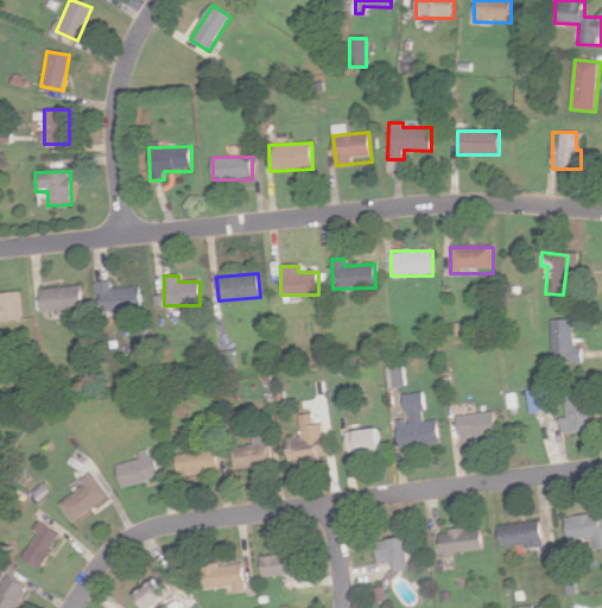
[(109,289),(109,282),(97,282),(97,309),(135,309),(135,289),(109,289)]
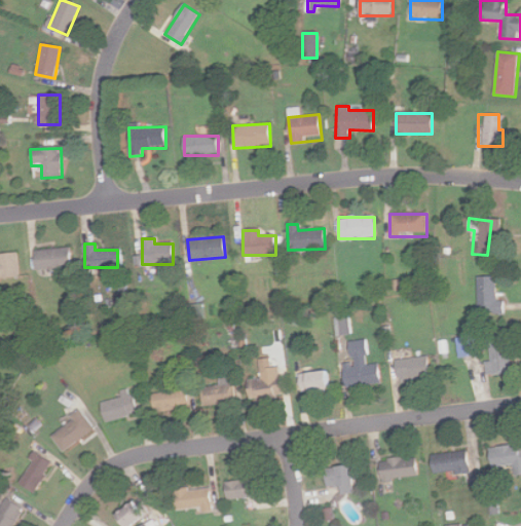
[(36,250),(37,270),(72,267),(70,247),(36,250)]
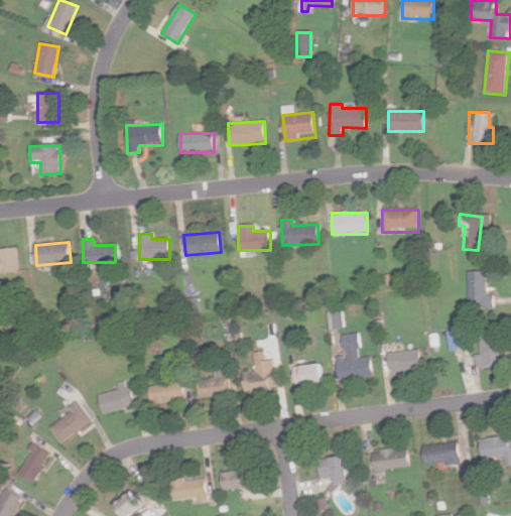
[(0,274),(18,272),(16,247),(0,249),(0,274)]
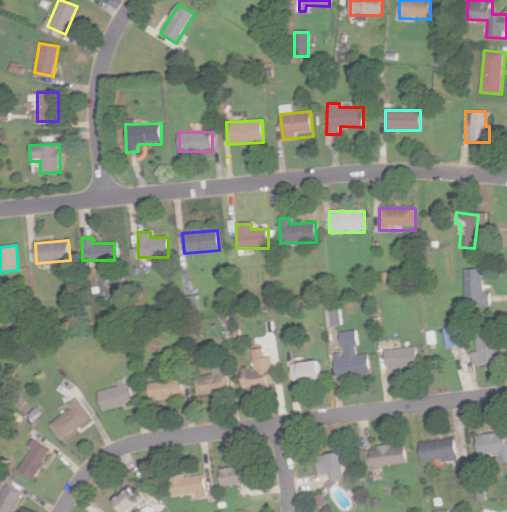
[(484,306),(484,292),(477,292),(477,268),(459,268),(459,306),(484,306)]
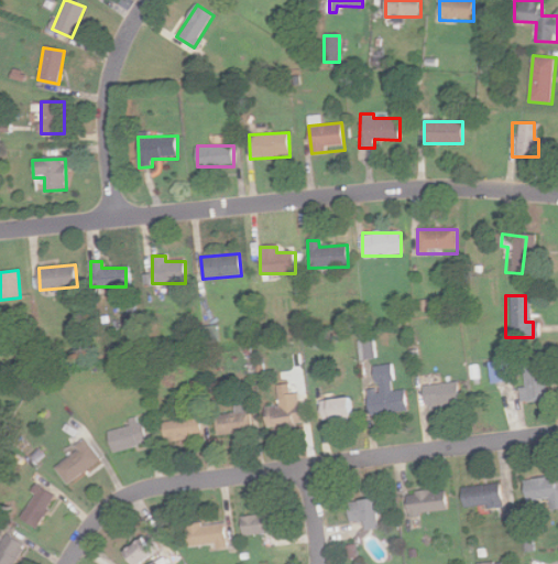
[(353,342),(357,359),(372,357),(369,338),(353,342)]
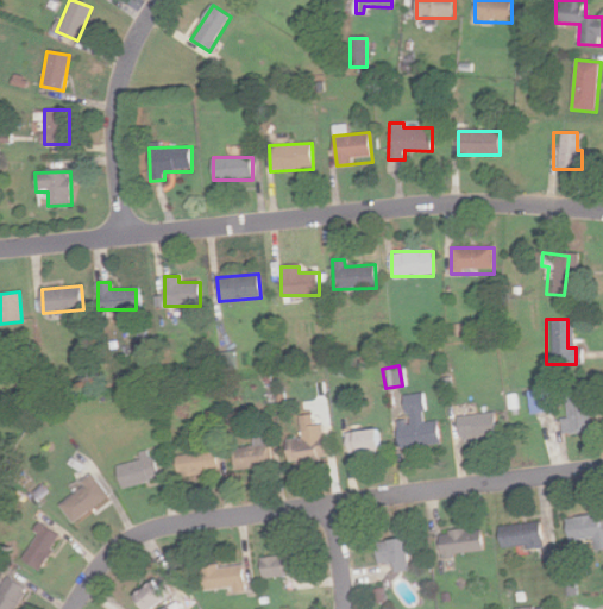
[(527,413),(552,410),(550,389),(526,390),(527,413)]
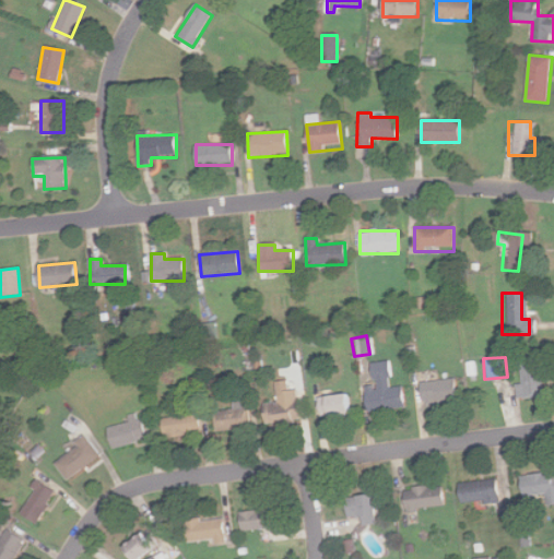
[(367,411),(405,407),(403,385),(389,387),(387,360),(370,361),(373,385),(365,385),(367,411)]
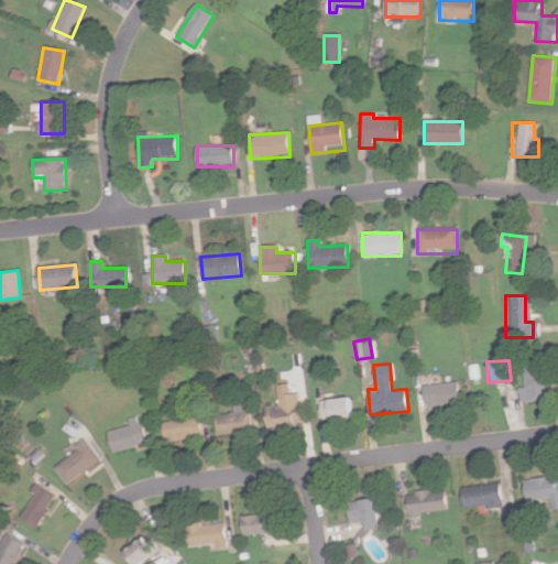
[(517,367),(521,401),(544,398),(540,365),(517,367)]
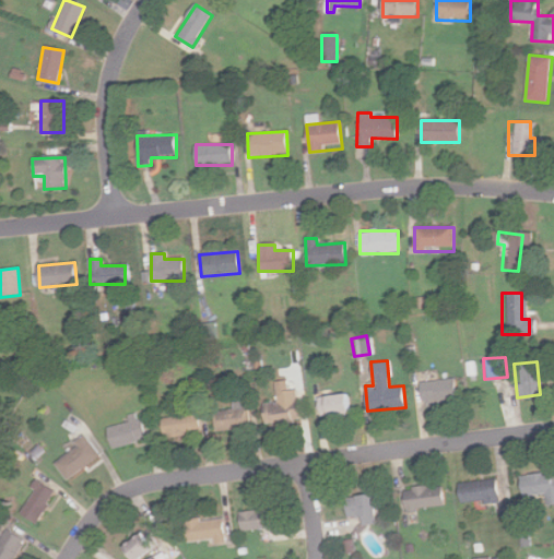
[(420,380),(422,402),(452,400),(450,378),(420,380)]
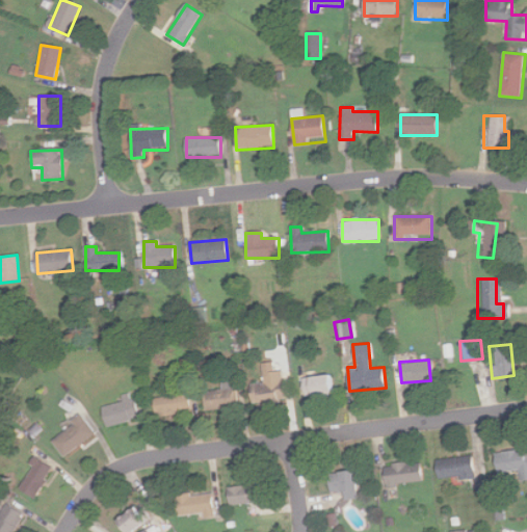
[(262,372),(263,382),(249,383),(253,405),(286,401),(282,370),(262,372)]
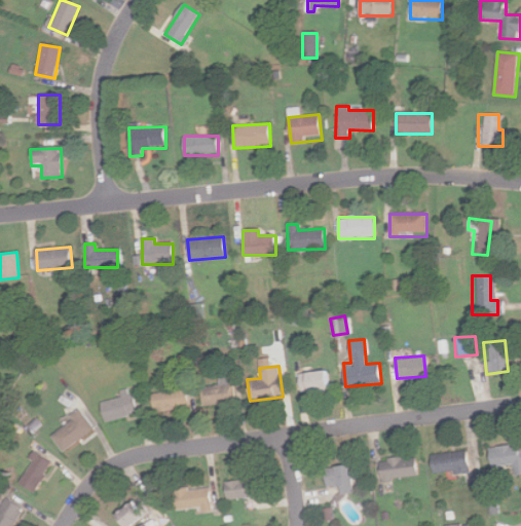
[(302,392),(331,389),(329,369),(300,372),(302,392)]
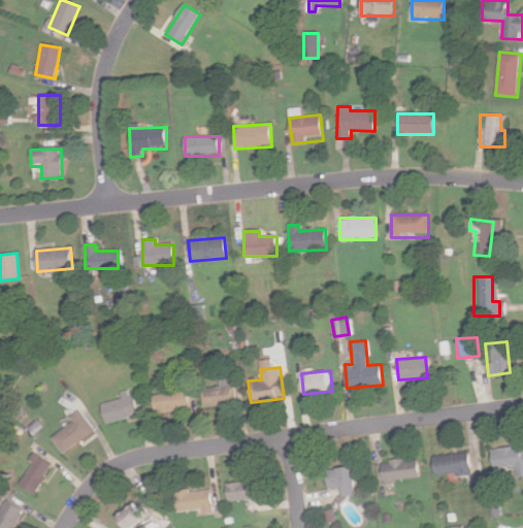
[(203,406),(234,403),(232,383),(201,386),(203,406)]
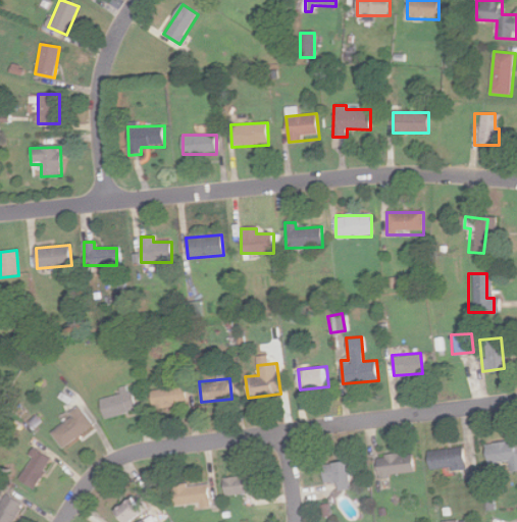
[(152,407),(188,405),(187,384),(151,387),(152,407)]
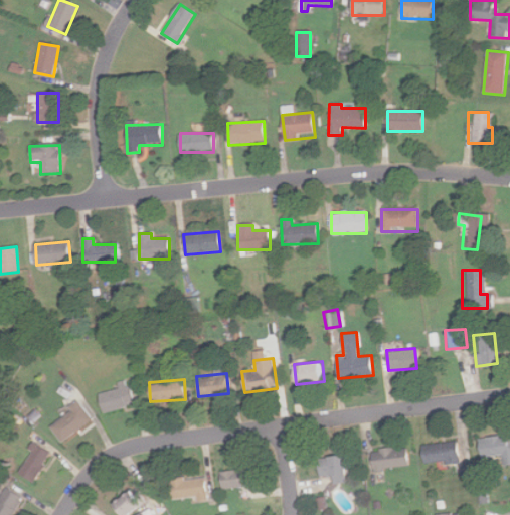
[(99,393),(105,412),(135,402),(128,380),(117,383),(118,387),(99,393)]
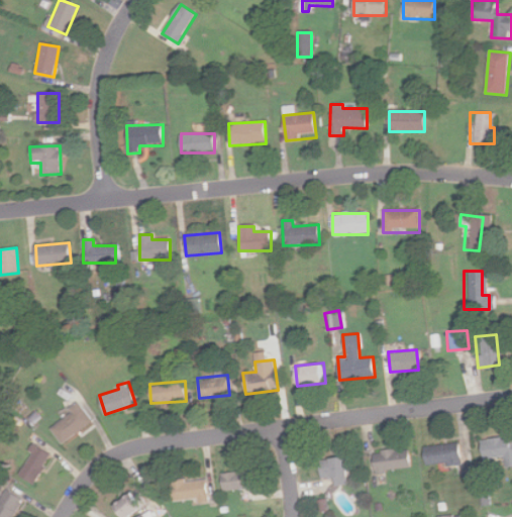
[(66,408),(70,414),(52,427),(62,442),(91,422),(77,401),(66,408)]
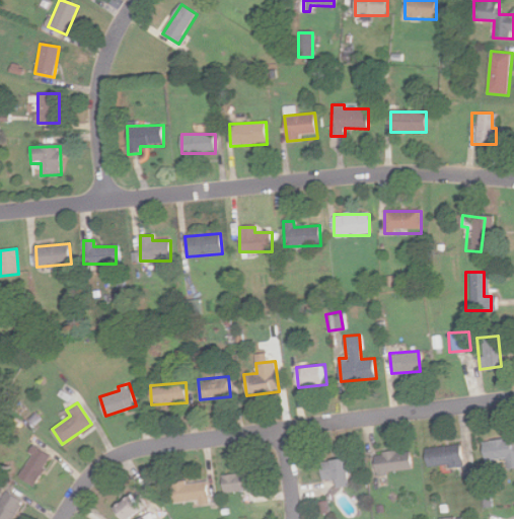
[(476,442),(480,461),(500,458),(502,469),(513,467),(513,461),(510,437),(476,442)]
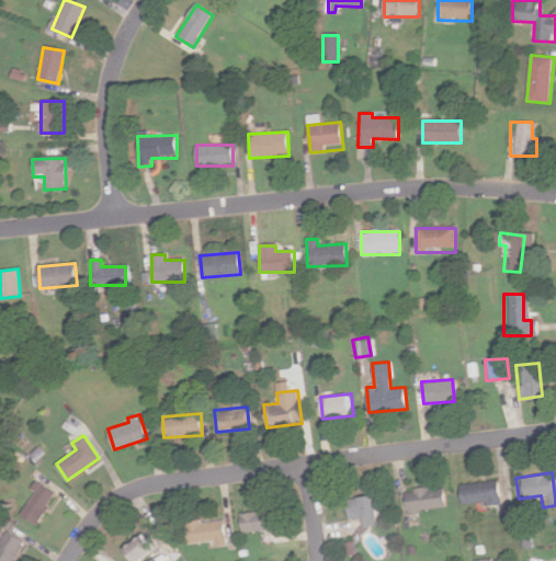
[(496,501),(492,479),(454,484),(457,505),(496,501)]
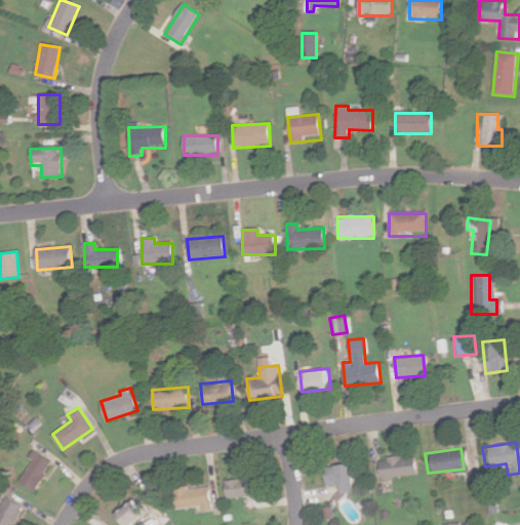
[(32,491),(53,462),(37,451),(16,479),(32,491)]
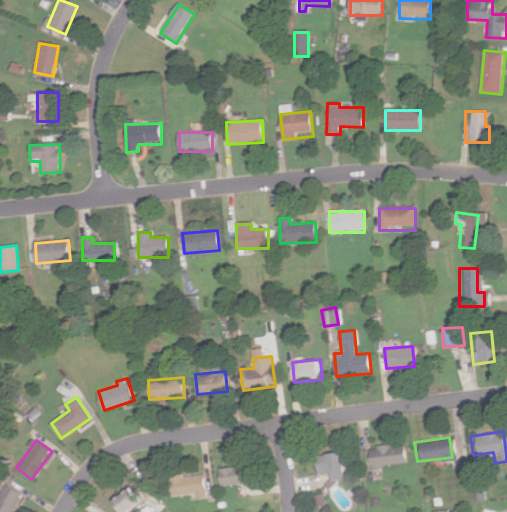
[(369,448),(372,467),(405,463),(403,444),(369,448)]
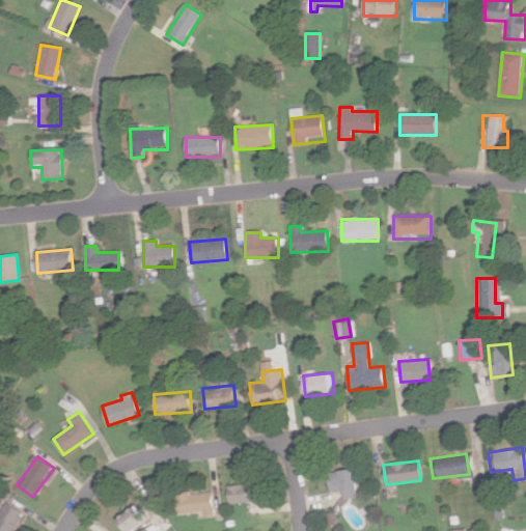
[(328,471),(330,491),(342,490),(342,497),(358,496),(356,469),(328,471)]
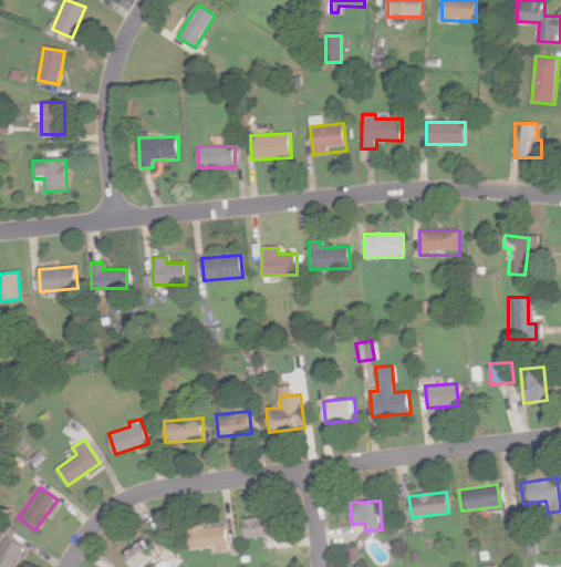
[(502,524),(515,524),(513,509),(502,509),(502,524)]
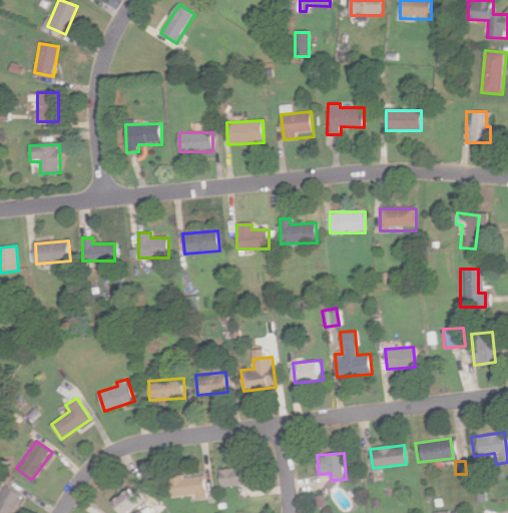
[(219,469),(221,488),(257,485),(255,466),(219,469)]
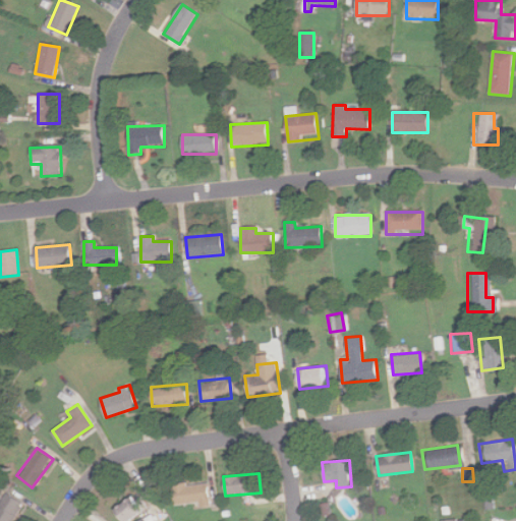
[(209,502),(207,481),(172,484),(174,505),(209,502)]
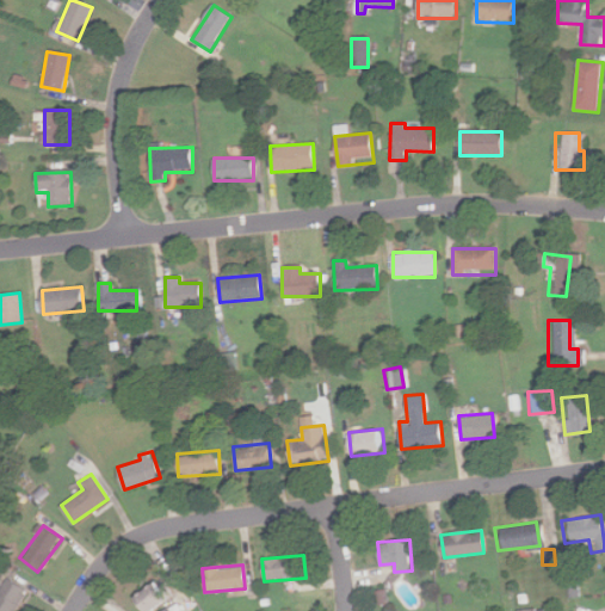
[(0,610),(14,610),(28,590),(5,576),(0,585),(0,610)]
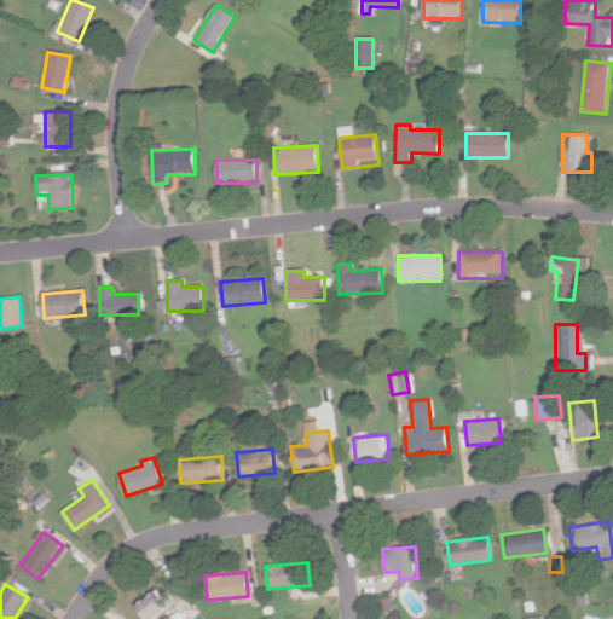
[(134,603),(144,618),(150,618),(167,608),(155,590),(134,603)]
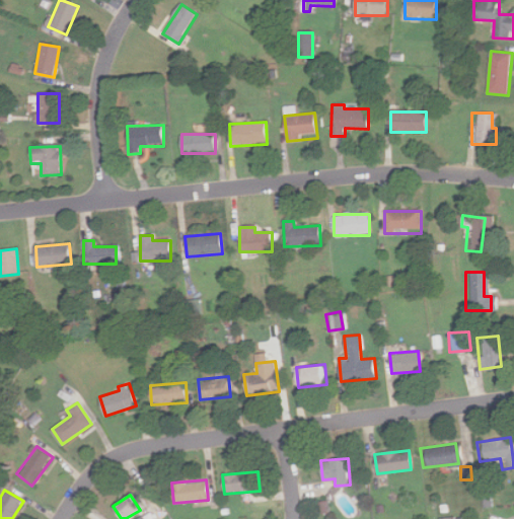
All buildings are outlined.
